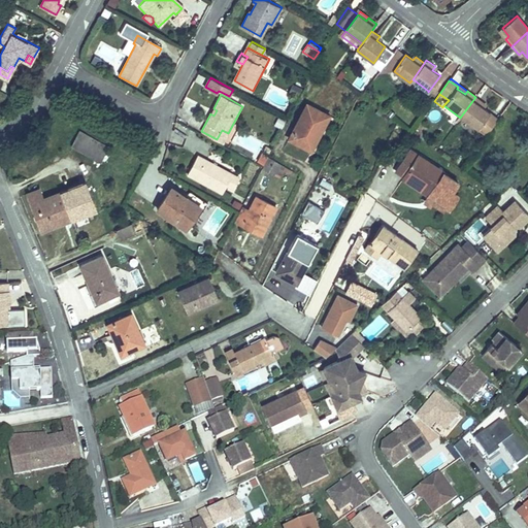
[(485,103),(475,97),(460,118),(486,136),(499,119),(482,106),(485,103)]
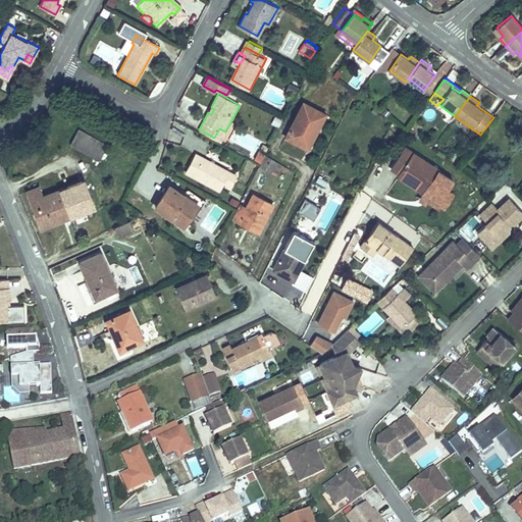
[(286,138),(309,149),(314,138),(310,136),(312,132),(314,133),(324,113),(305,103),(286,138)]
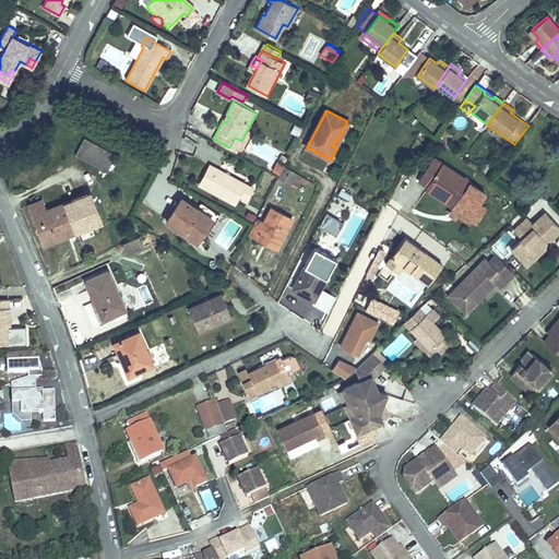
[(336,147),(349,122),(347,121),(336,142),(334,141),(332,145),(336,147)]
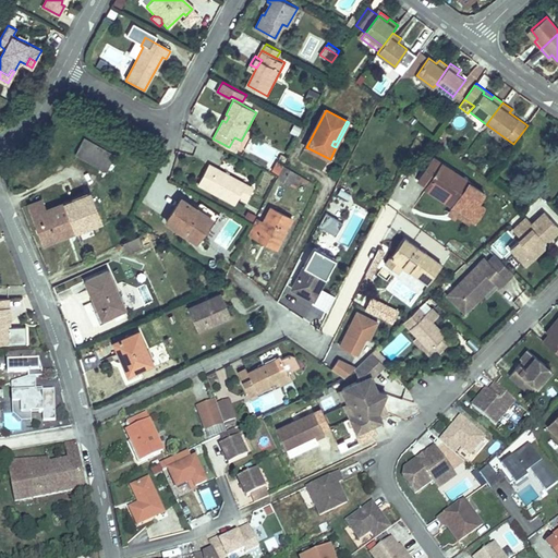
[(234,137),(229,147),(235,150),(241,141),(234,137)]
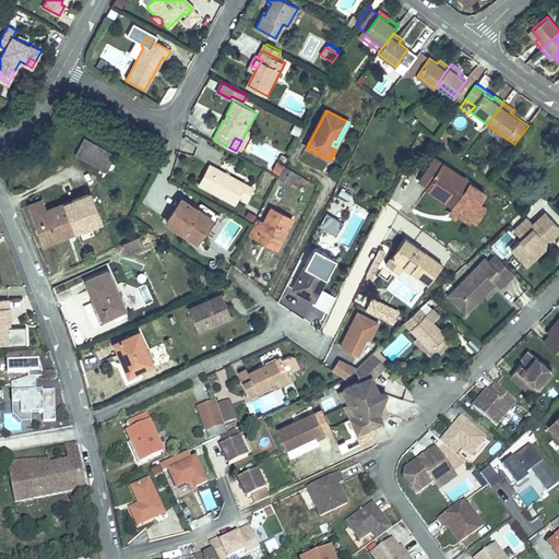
[(116,155),(84,139),(75,154),(107,171),(116,155)]
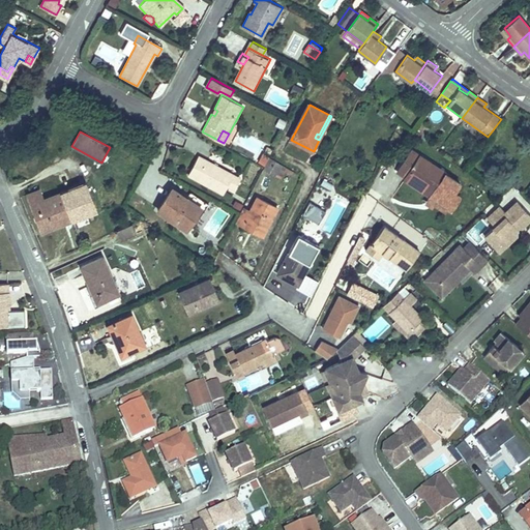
[(408,178),(408,177),(433,193),(446,173),(412,151),(399,173),(408,178)]
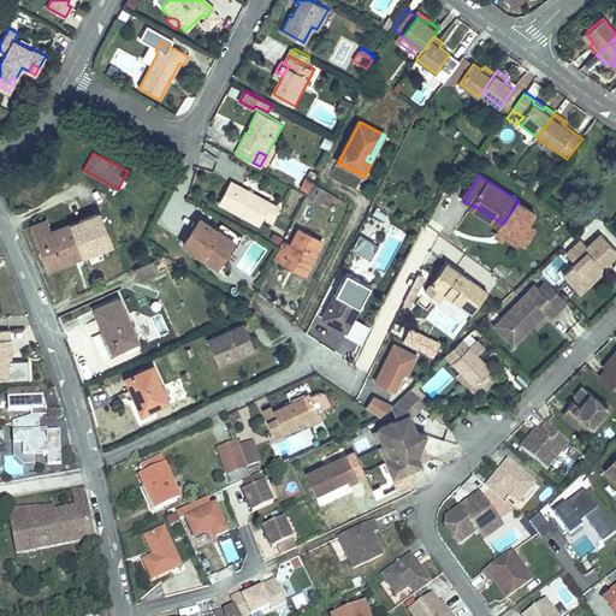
[(260,225),(264,219),(273,202),(231,179),(219,202),(260,225)]
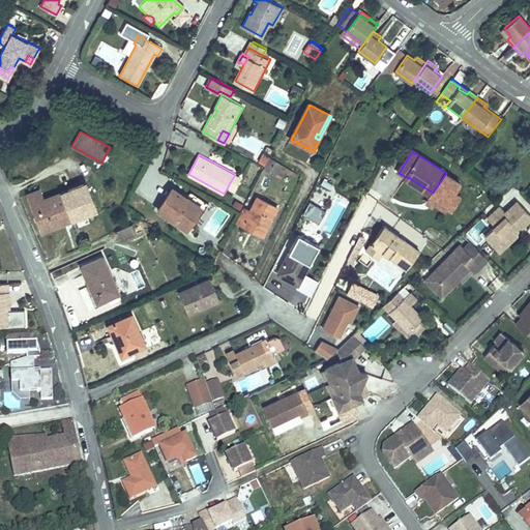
[(258,162),(265,166),(269,158),(262,155),(258,162)]
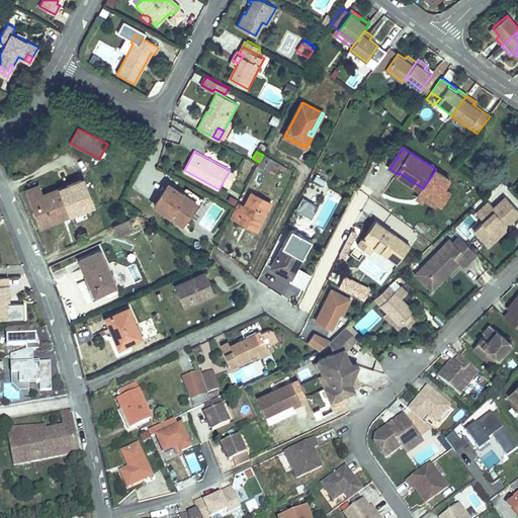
[(263,154),(263,155),(259,162),(257,166),(263,169),(269,158),(263,154)]
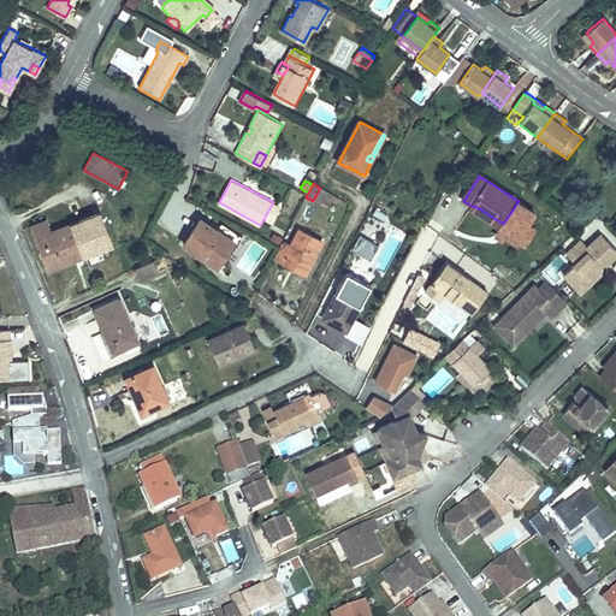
[(330,199),(332,194),(320,188),(313,201),(325,207),(330,199)]
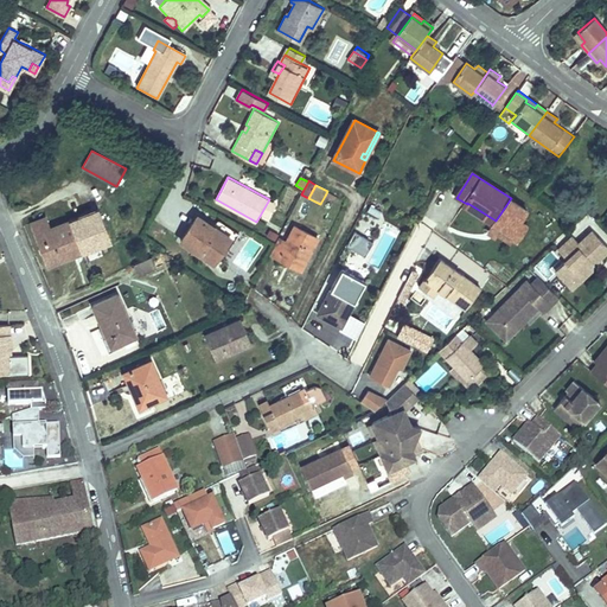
[(267,219),(276,203),(269,199),(260,216),(267,219)]
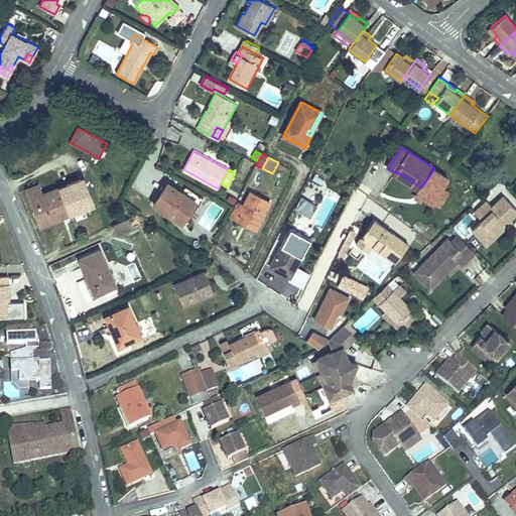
[(411,186),(419,191),(421,187),(397,172),(397,173),(395,176),(397,177),(411,186)]
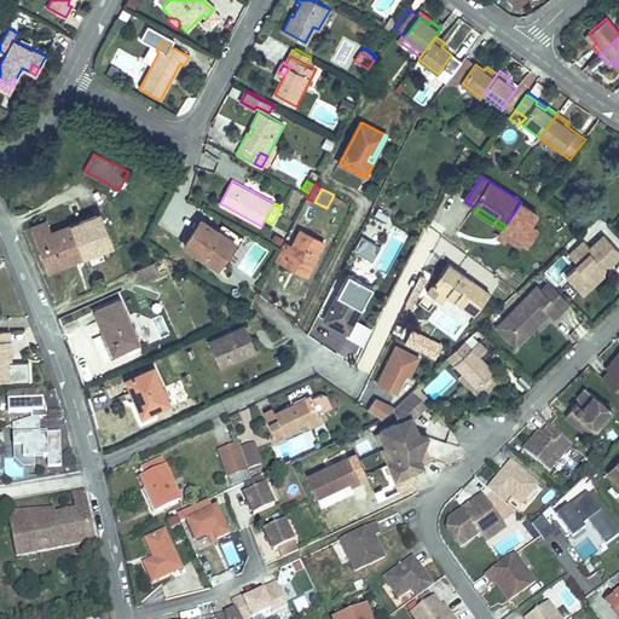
[(51,232),(47,221),(32,227),(48,271),(113,247),(100,214),(51,232)]
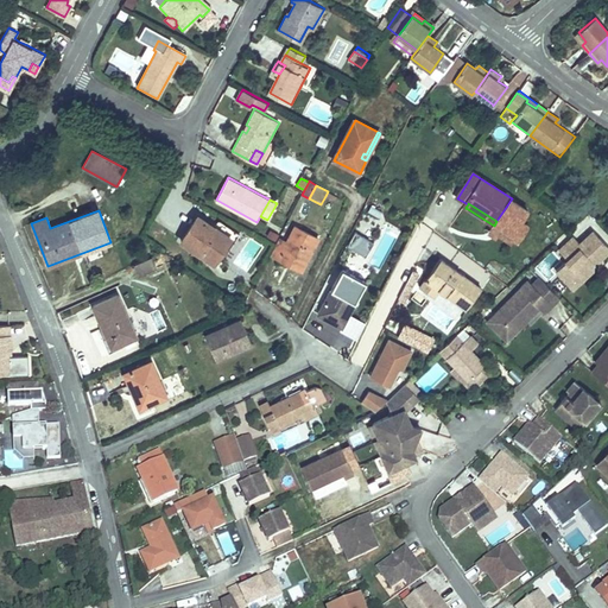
[(222,257),(238,233),(215,219),(211,225),(196,215),(179,240),(213,263),(217,254),(222,257)]
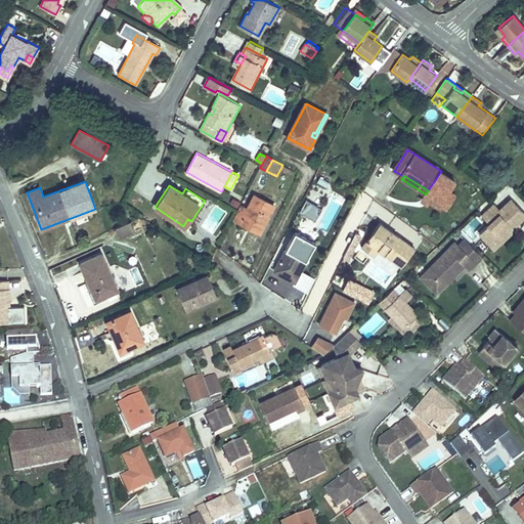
[(254,195),(247,210),(239,206),(237,210),(232,219),(248,226),(249,224),(261,230),(273,205),(254,195)]
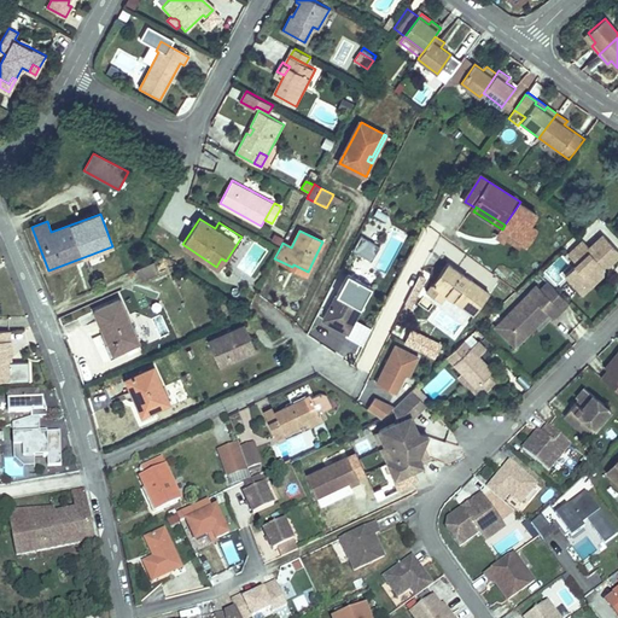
[(380,246),(361,235),(354,250),(372,261),(380,246)]
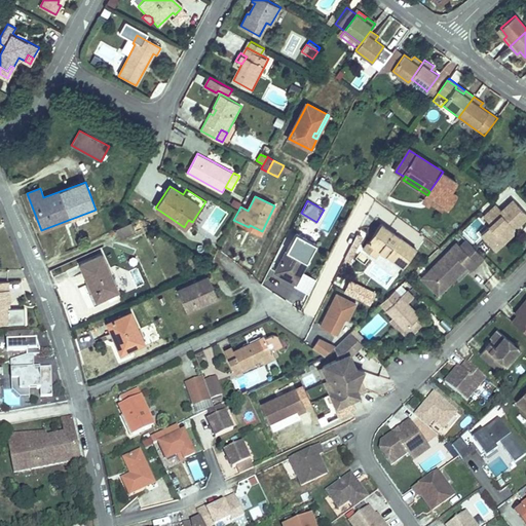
[(492,224),(482,234),(488,240),(492,237),(500,247),(514,233),(512,231),(510,228),(512,226),(515,229),(525,218),(525,213),(514,200),(502,211),(497,205),(485,217),(492,224)]
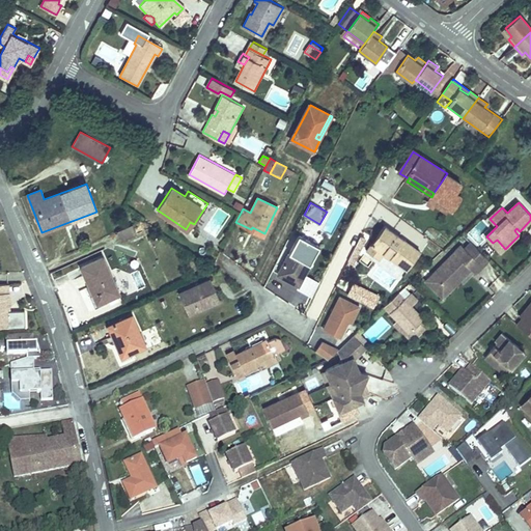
[(136,233),(132,224),(118,231),(122,240),(136,233)]
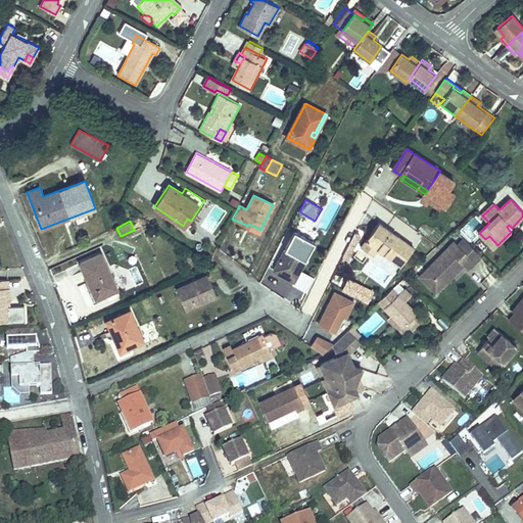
[(381,246),(386,250),(384,253),(401,266),(415,249),(379,223),(362,246),(374,255),(379,249),(381,246)]
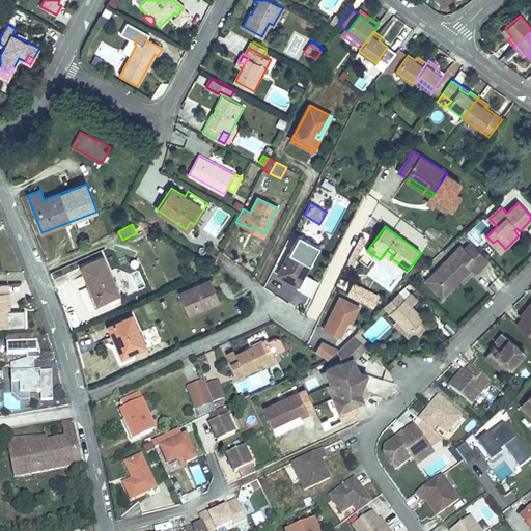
[(251,229),(263,235),(264,233),(252,227),(251,229)]
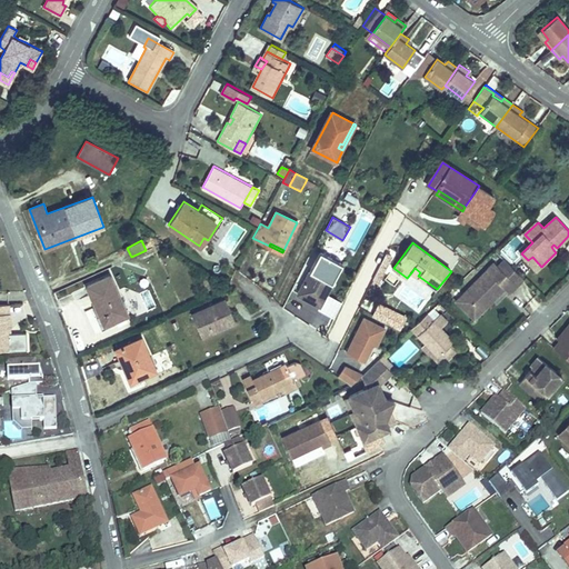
[(321,293),(326,297),(343,263),(321,252),(298,296),(308,300),(310,296),(318,299),(321,293)]
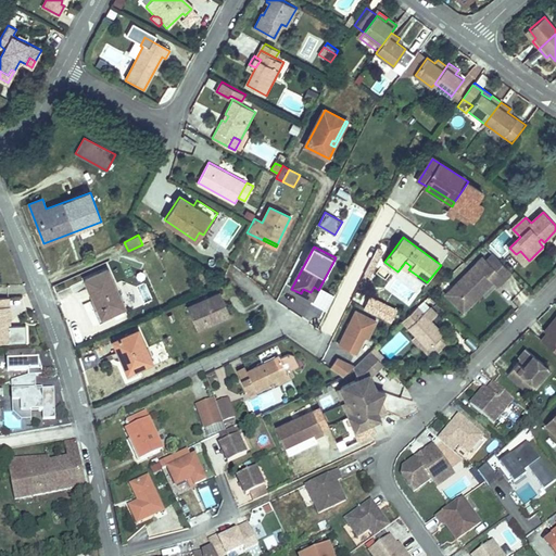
[(520,251),(516,254),(526,264),(529,261),(520,251)]
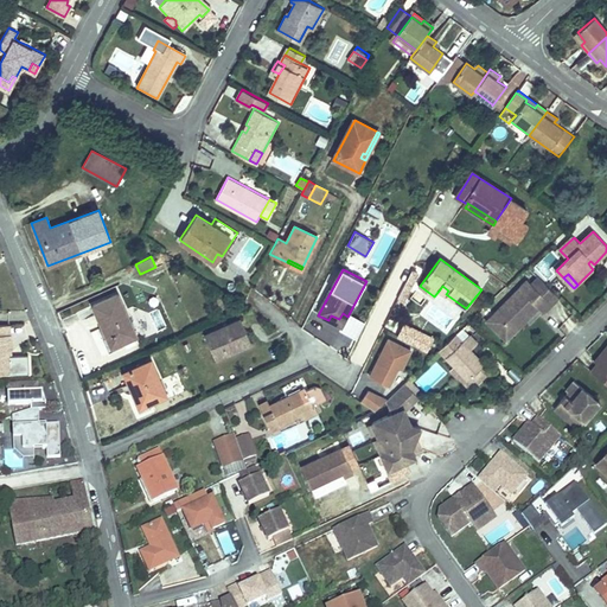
[(529,282),(496,317),(513,334),(530,317),(534,320),(542,312),(547,317),(562,301),(540,280),(532,287),(529,282)]
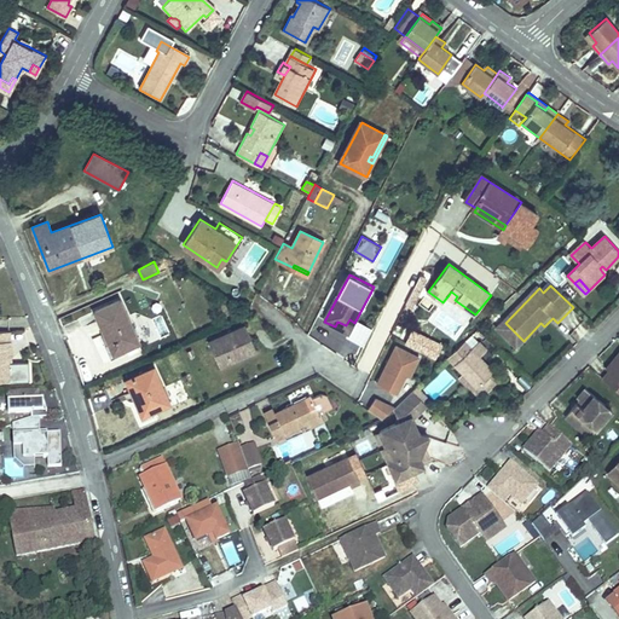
[(114,354),(139,342),(136,333),(121,301),(96,312),(114,354)]
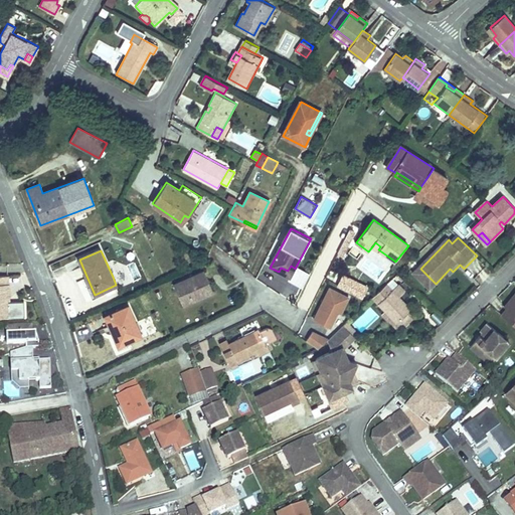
[(281,268),(279,272),(290,278),(295,269),(291,266),(288,271),(281,268)]
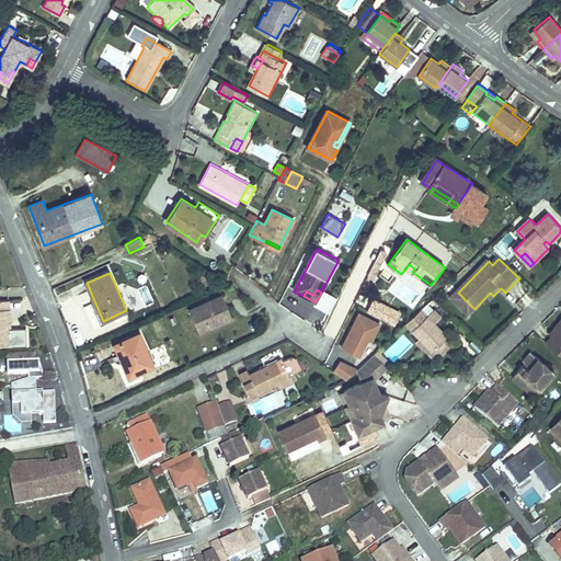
[(458,293),(451,299),(471,318),(493,296),(490,293),(474,309),(458,293)]
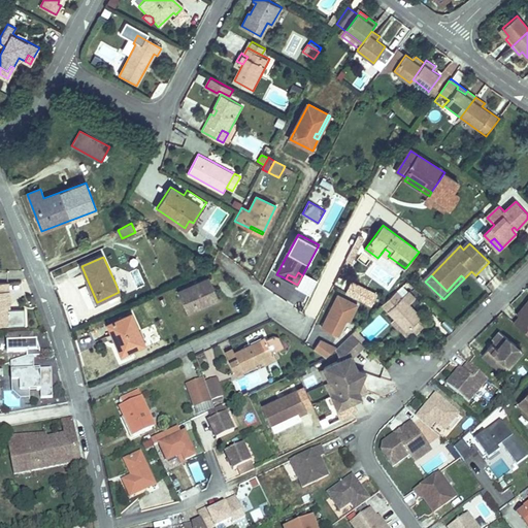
[(219,299),(209,277),(178,291),(188,312),(219,299)]
